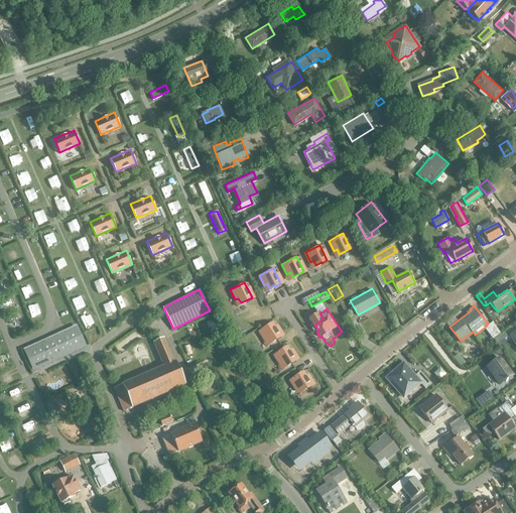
[(486,325),(487,326),(494,336),(500,332),(492,321),(488,324),(486,325)]
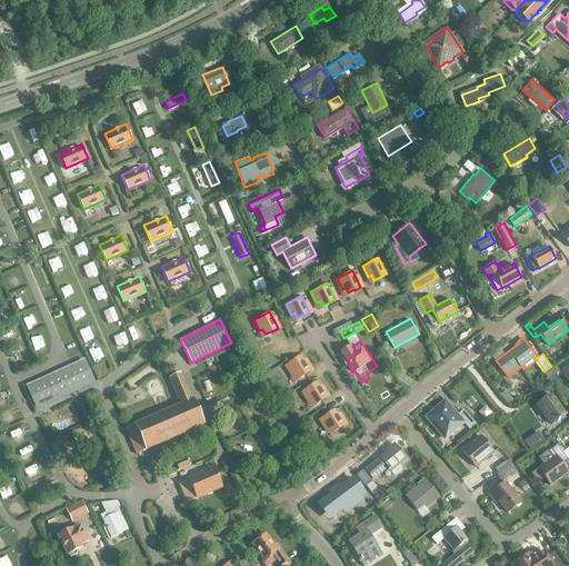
[(298,377),(303,374),(310,370),(300,355),(293,358),(285,364),(291,375),(295,373),(298,377)]
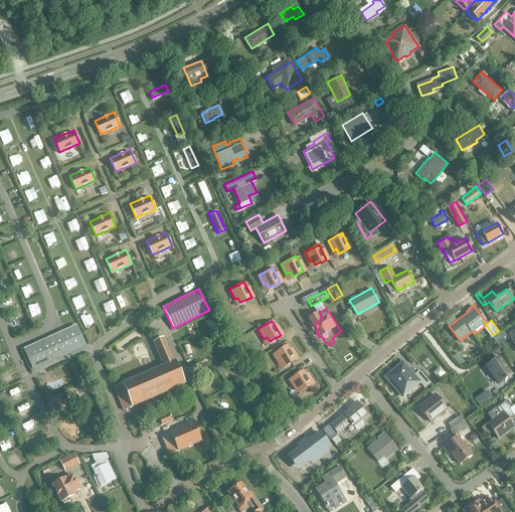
[(23,346),(33,368),(87,344),(76,322),(23,346)]
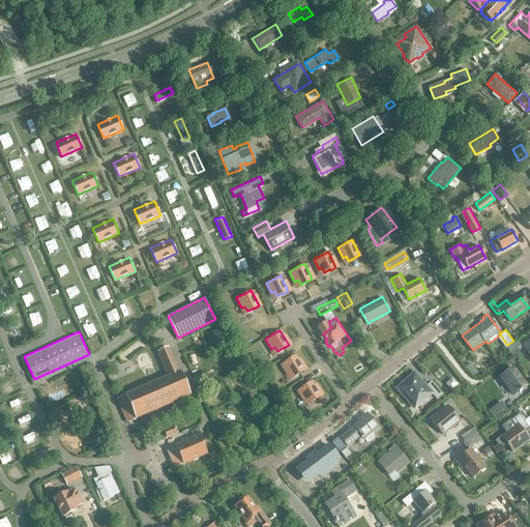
[(507,347),(510,352),(522,345),(518,340),(507,347)]
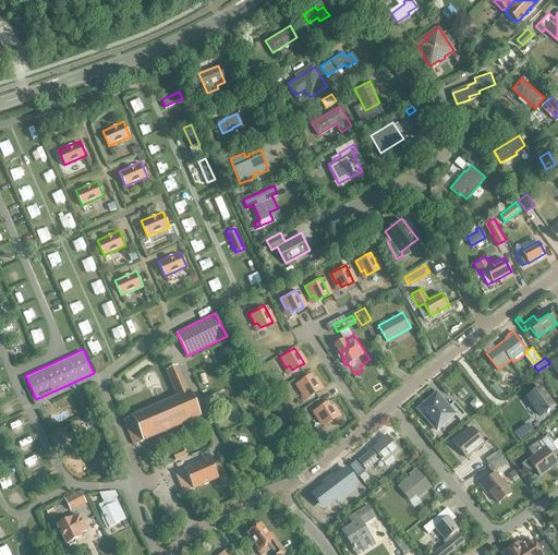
[(137,419),(148,444),(153,443),(214,417),(192,366),(181,371),(192,396),(143,417),(137,419)]
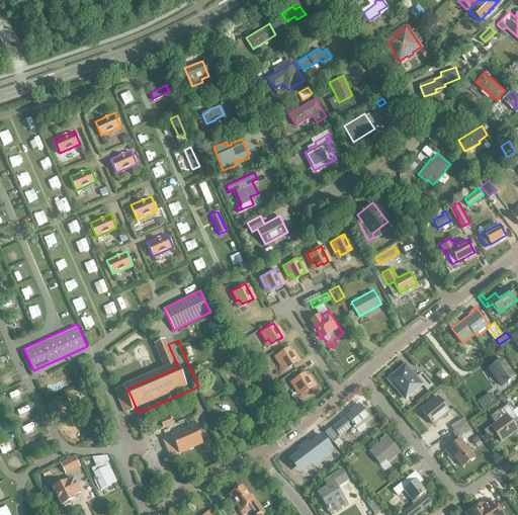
[(286,367),(291,363),(291,364),(296,360),(287,346),(282,349),(282,350),(274,355),(280,364),(283,362),(286,367)]
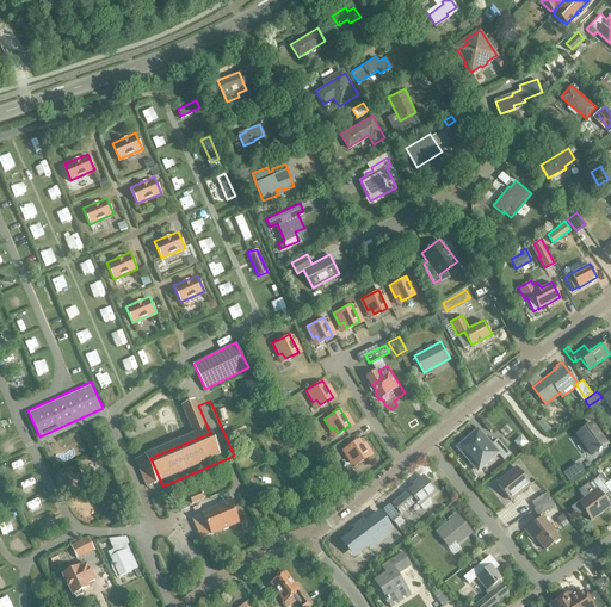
[(592,422),(578,433),(591,452),(606,441),(592,422)]
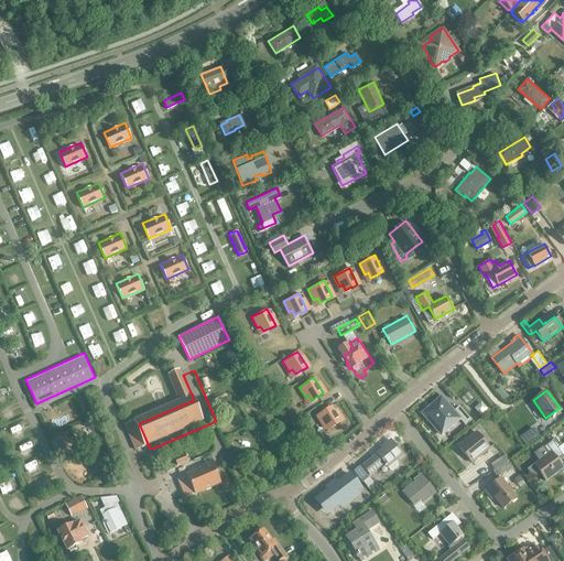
[(459,405),(453,410),(441,396),(422,412),(441,433),(459,417),(464,423),(470,418),(459,405)]
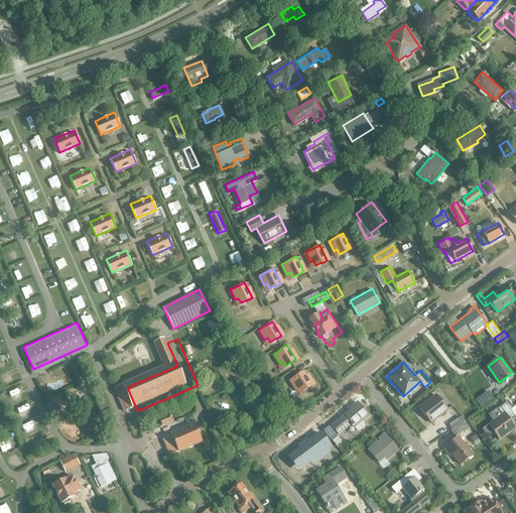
[(301,391),(306,387),(306,388),(311,384),(302,370),(297,373),(297,374),(289,379),(295,388),(298,386),(301,391)]
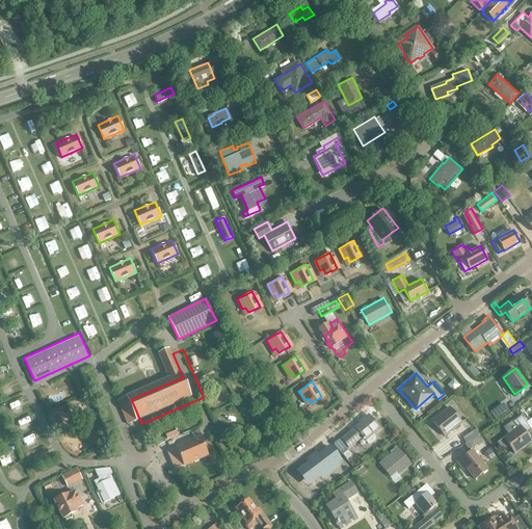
[(503,401),(490,411),(496,418),(508,410),(503,401)]
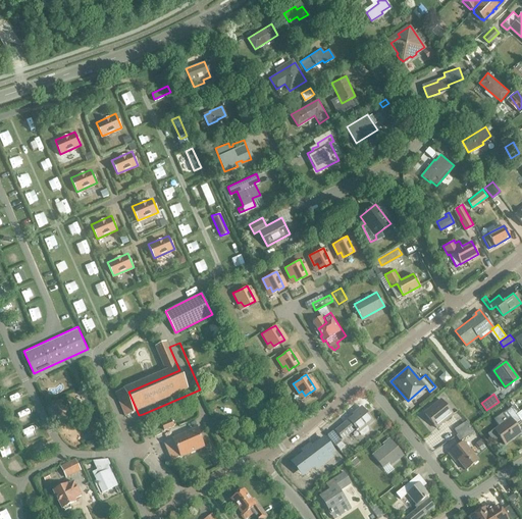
[(424,412),(436,427),(453,414),(440,399),(424,412)]
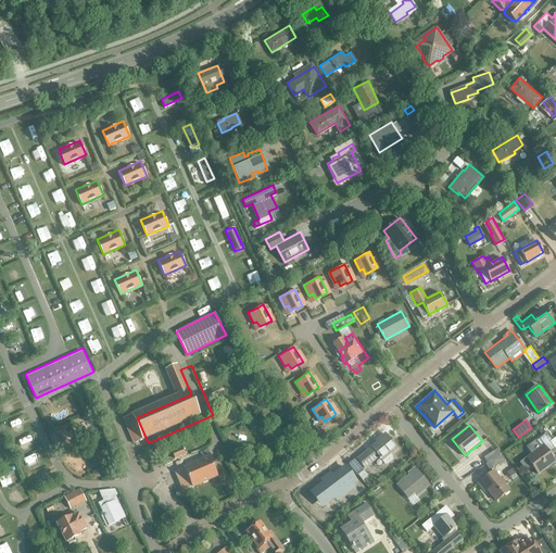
[(555,435),(554,437),(548,429),(544,431),(550,440),(555,448),(555,435)]
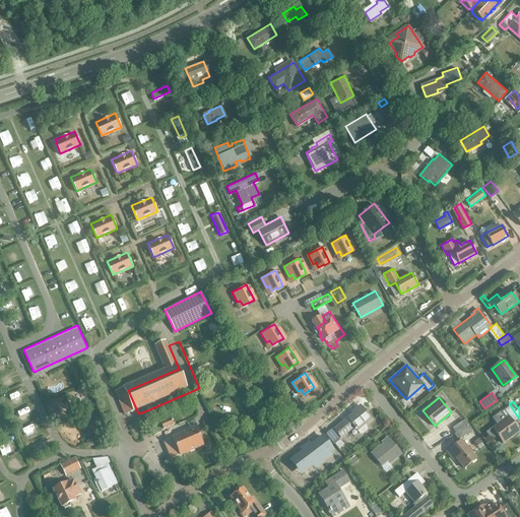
[(360,433),(366,428),(364,425),(372,418),(361,404),(351,411),(352,412),(333,427),(340,436),(353,426),(360,433)]
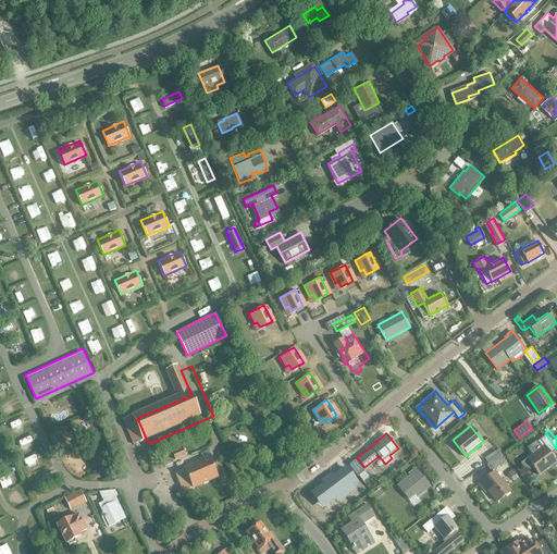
[(528,457),(540,474),(556,460),(549,451),(555,447),(545,433),(536,440),(541,446),(528,457)]
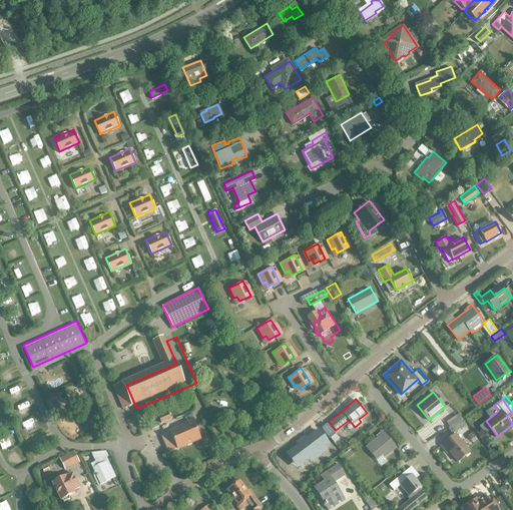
[(84,414),(91,410),(88,406),(82,410),(81,409),(76,411),(81,420),(86,417),(84,414)]
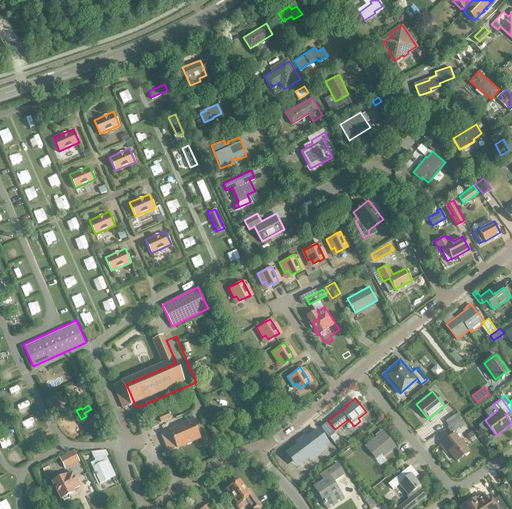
[(158,414),(161,420),(171,416),(168,410),(158,414)]
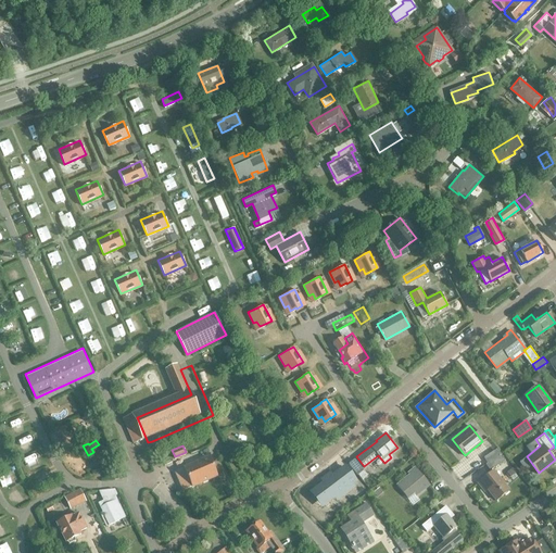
[(485,463),(490,469),(505,459),(497,448),(483,456),(488,462),(485,463)]
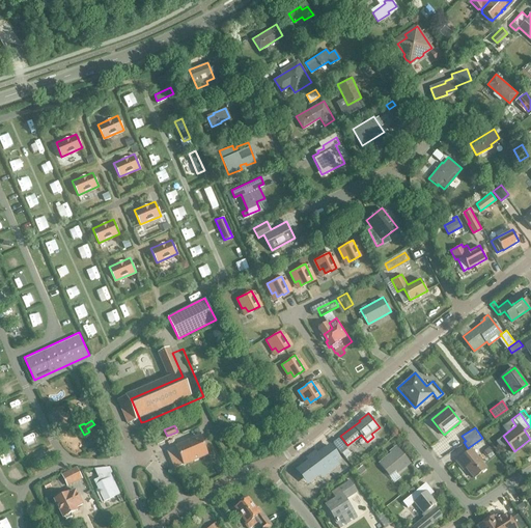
[(176,467),(206,453),(199,436),(175,445),(175,446),(169,449),(166,451),(166,450),(158,454),(161,463),(169,459),(169,457),(172,456),(176,467)]
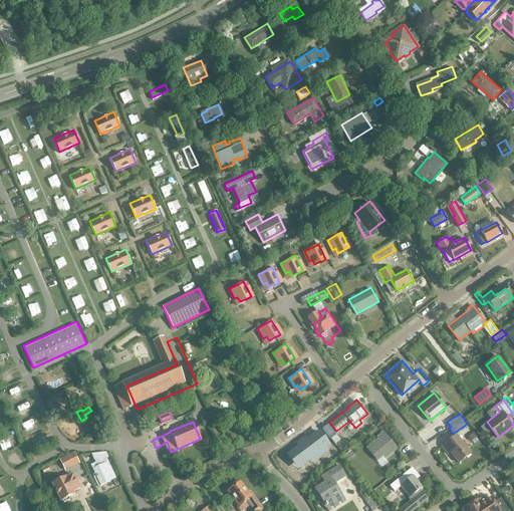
[(322,428),(330,437),(335,433),(327,424),(322,428)]
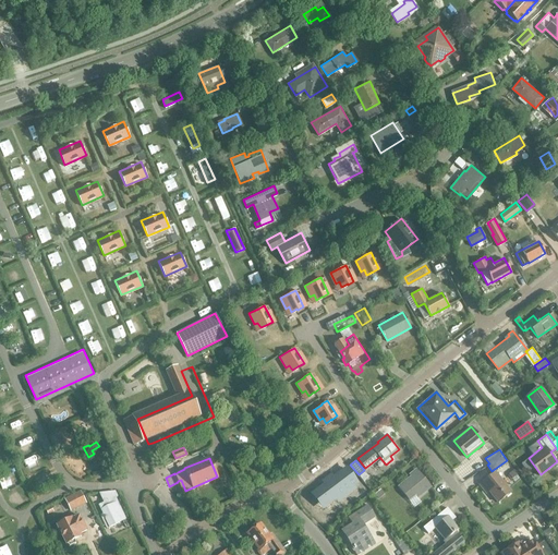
[(341,471),(318,489),(328,502),(358,481),(348,467),(341,471)]
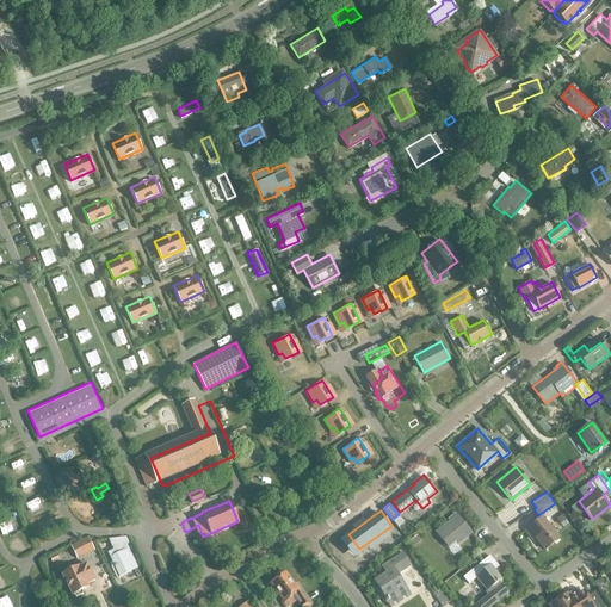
[(455,539),(457,543),(470,531),(456,513),(450,518),(451,520),(438,532),(449,545),(455,539)]
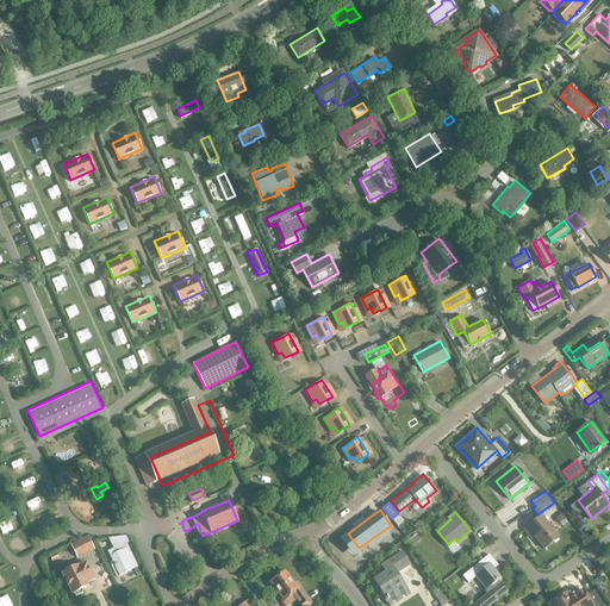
[(545,547),(559,536),(542,514),(524,528),(530,535),(533,532),(545,547)]
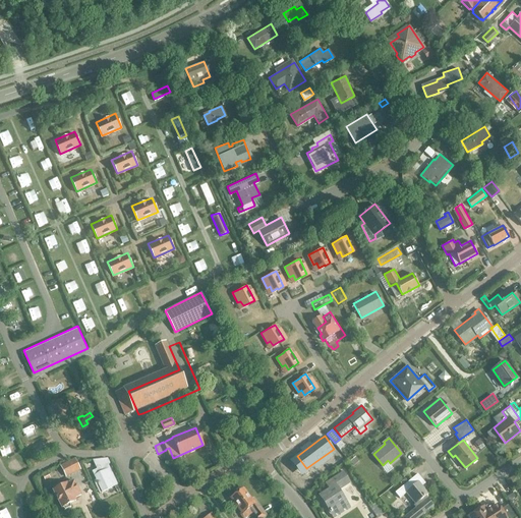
[(102,491),(116,483),(107,463),(110,461),(107,457),(93,458),(97,467),(92,469),(97,480),(97,481),(97,482),(98,482),(102,491)]
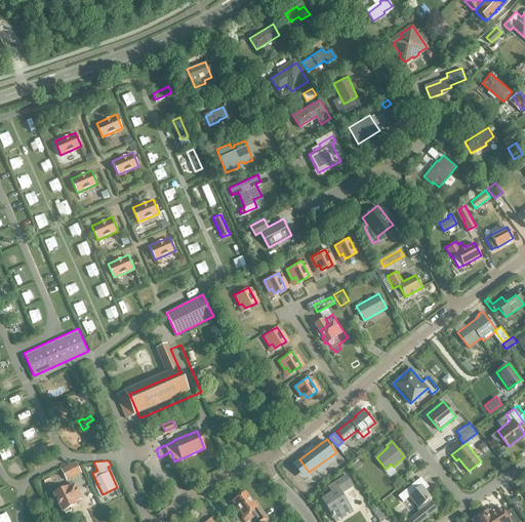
[(332,489),(321,496),(330,510),(336,506),(339,510),(349,505),(340,492),(352,485),(345,474),(328,484),(332,489)]
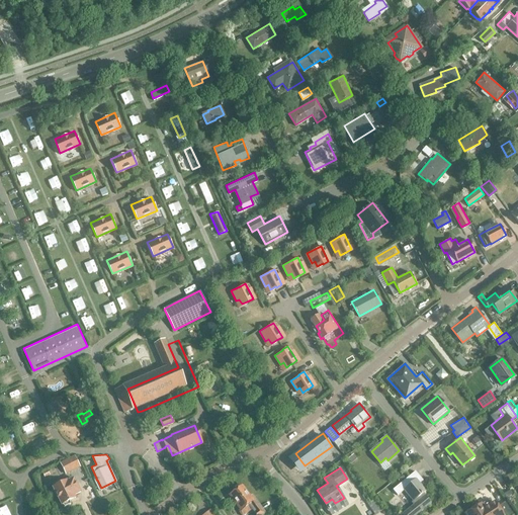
[(422,493),(426,490),(417,479),(420,476),(416,469),(393,489),(398,494),(404,489),(416,502),(403,513),(404,514),(414,514),(431,502),(425,494),(424,495),(422,493)]
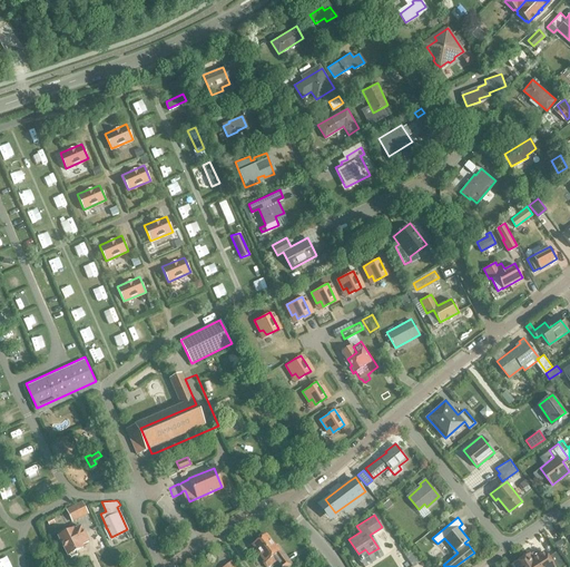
[(81,545),(88,540),(80,526),(74,529),(74,528),(58,536),(67,555),(68,555),(70,557),(70,558),(77,555),(77,554),(77,550),(82,547),(81,545)]
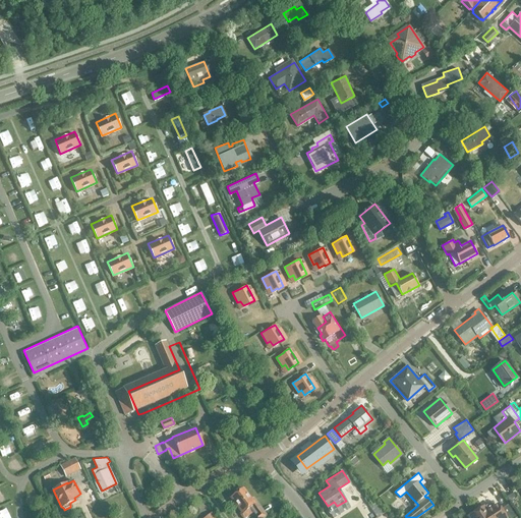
[(244,487),(231,497),(242,512),(240,513),(244,517),(259,506),(252,497),(252,498),(244,487)]
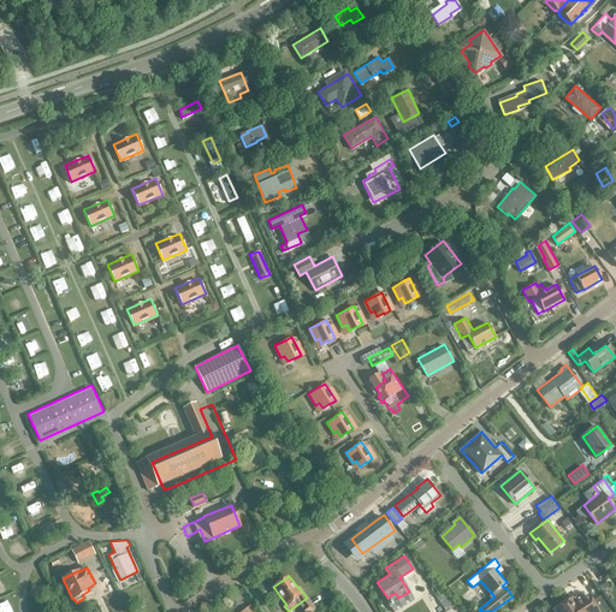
[(597,611),(599,611),(588,595),(581,600),(579,595),(573,600),(572,598),(556,608),(557,611),(597,611)]
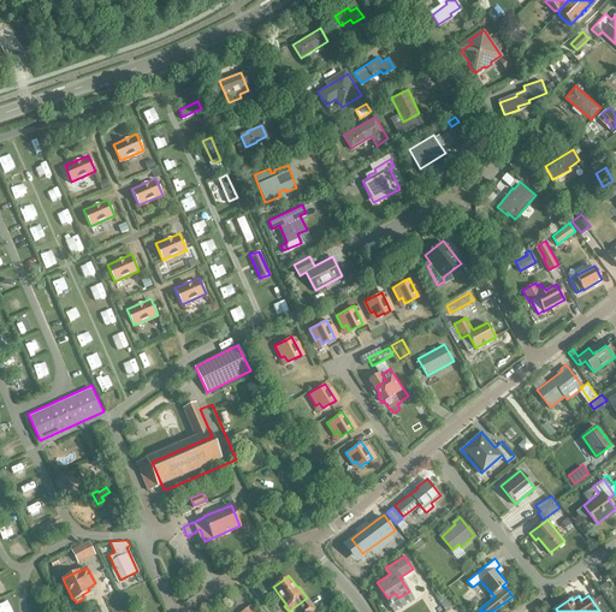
[(594,599),(602,611),(608,611),(611,611),(600,595),(594,599)]
